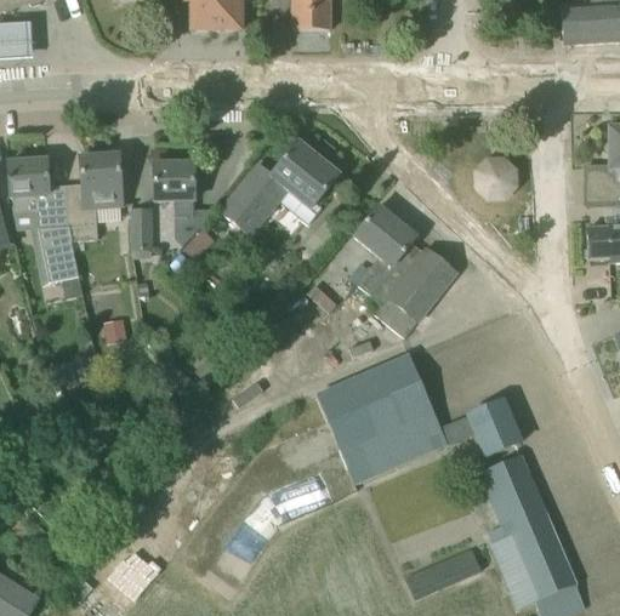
[(182,0),(182,1),(192,1),(192,28),(240,29),(239,0),(182,0)]
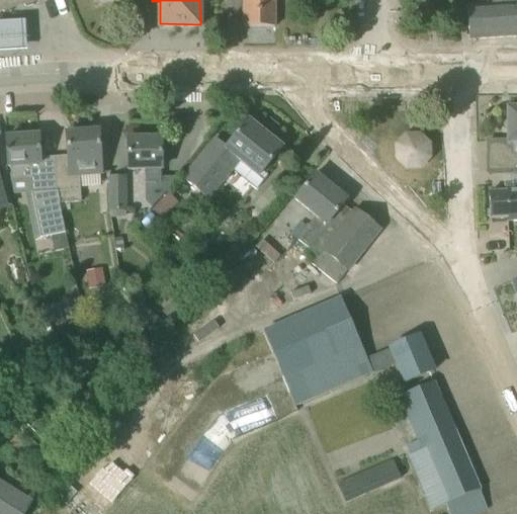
[(243,0),(244,24),(275,24),(275,0),(243,0)]
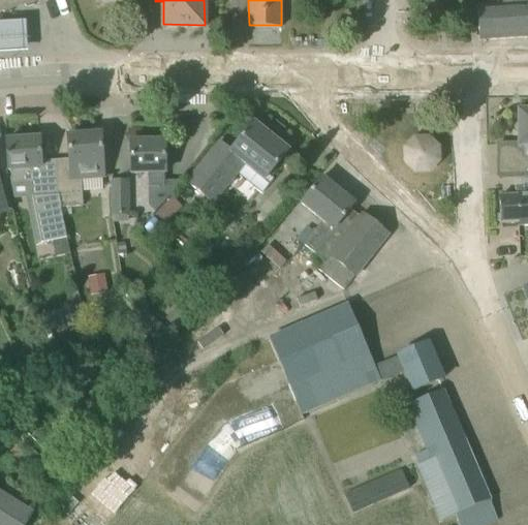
[(502,0),(502,1),(477,3),(479,37),(527,33),(527,0),(502,0)]
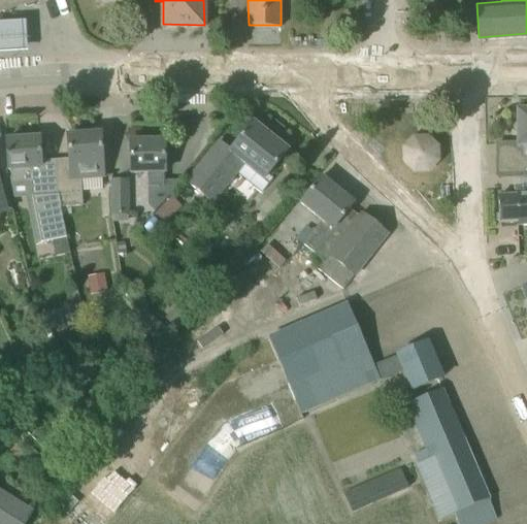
[(0,47),(25,47),(24,18),(0,18),(0,47)]
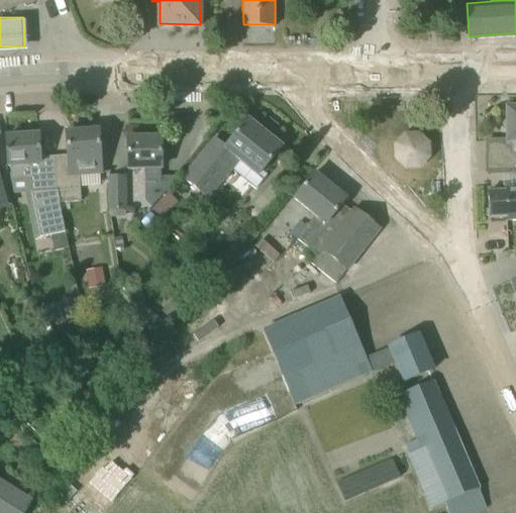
[(515,105),(507,105),(508,137),(487,137),(488,169),(515,168),(515,105)]
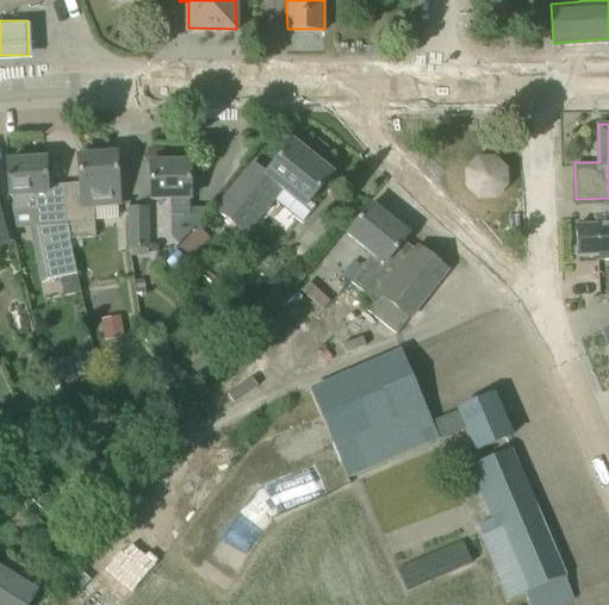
[(215,206),(247,232),(274,198),(303,219),(316,203),(310,198),(333,170),(293,138),(267,170),(253,158),(215,206)]
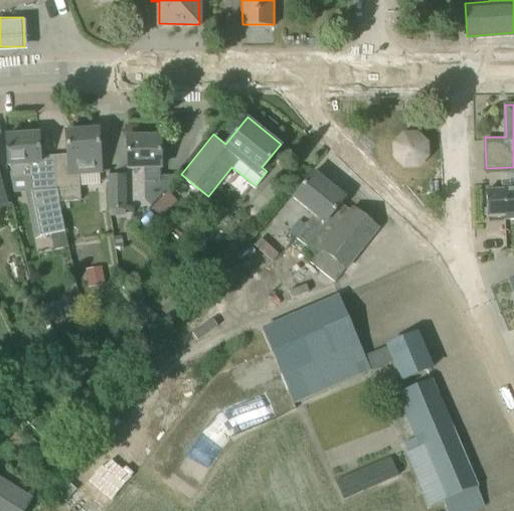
[(422,126),(389,131),(394,165),(427,161),(422,126)]
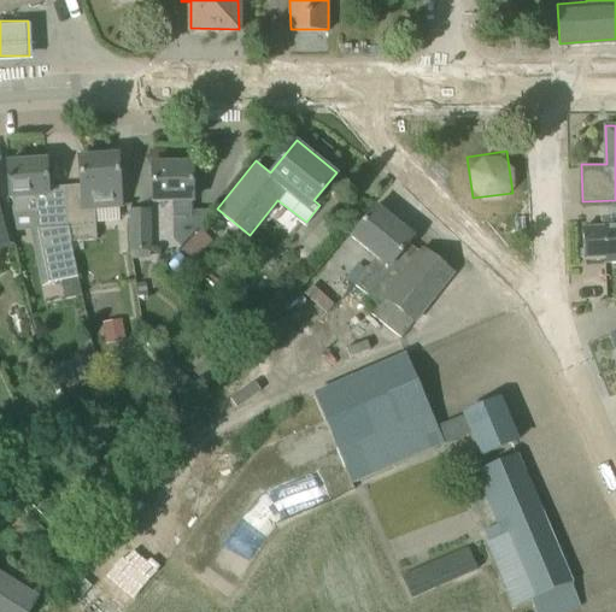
[(81,182),(65,183),(69,225),(71,239),(97,236),(95,207),(122,205),(117,152),(80,156),(81,182)]
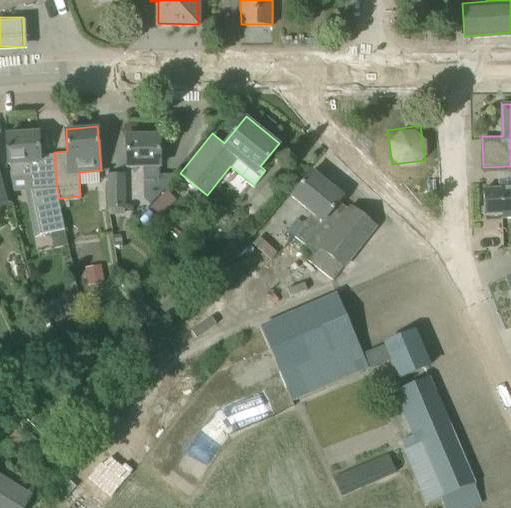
[(57,187),(54,152),(40,153),(38,130),(6,133),(8,164),(10,164),(11,176),(14,190),(25,189),(34,233),(51,230),(54,246),(68,243),(59,198),(57,187)]
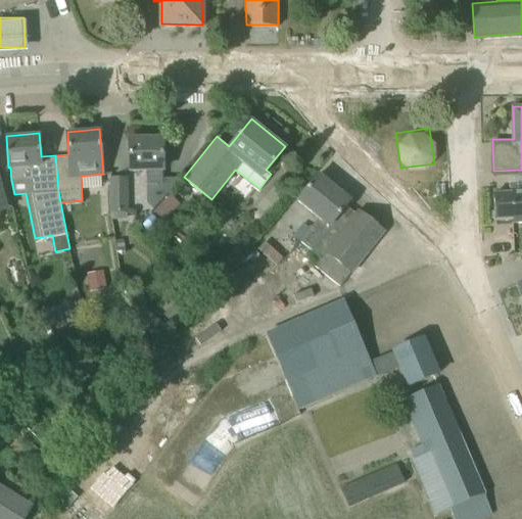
[(130,137),(130,157),(130,171),(146,171),(147,182),(153,182),(153,198),(157,202),(163,197),(162,170),(163,170),(162,137),(130,137)]
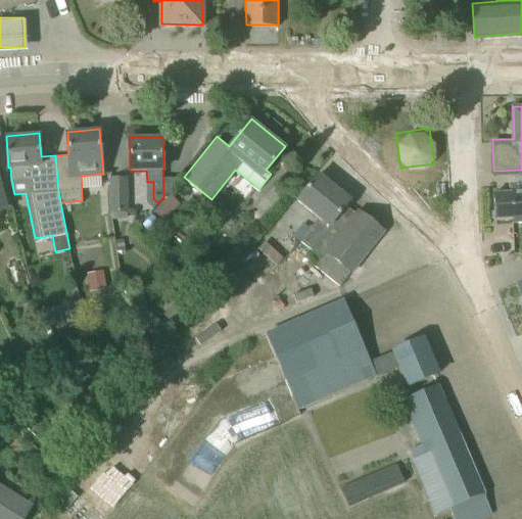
[(5,205),(12,203),(0,162),(0,161),(0,207),(6,206),(5,205)]
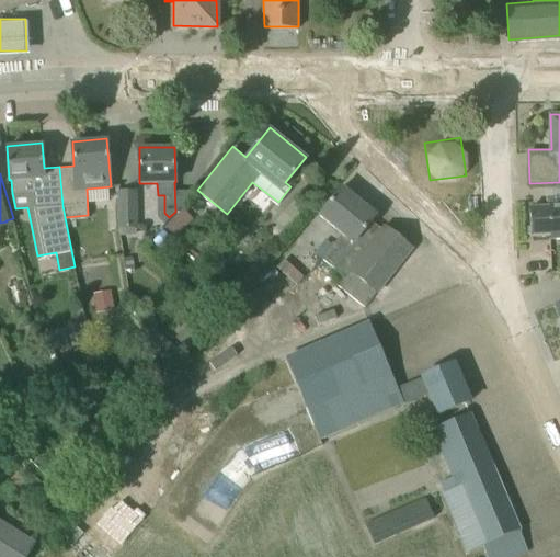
[(341,232),(322,256),(345,274),(338,283),(365,305),(398,263),(411,246),(385,225),(383,227),(372,219),(376,213),(341,185),(318,214),(341,232)]
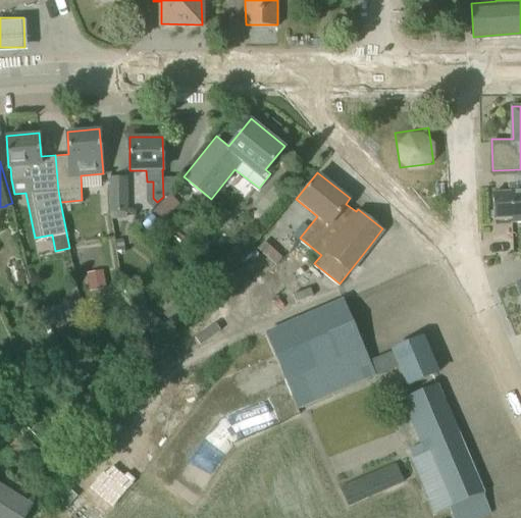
[(109,174),(110,210),(128,210),(127,174),(109,174)]
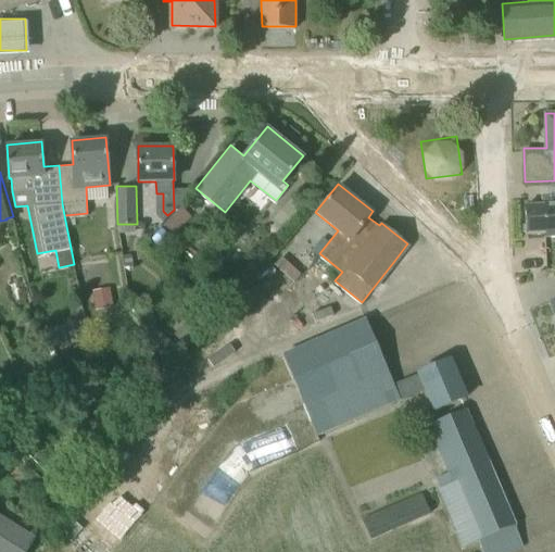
[(554,197),(543,198),(543,202),(525,203),(527,231),(544,230),(544,235),(554,234),(554,197)]
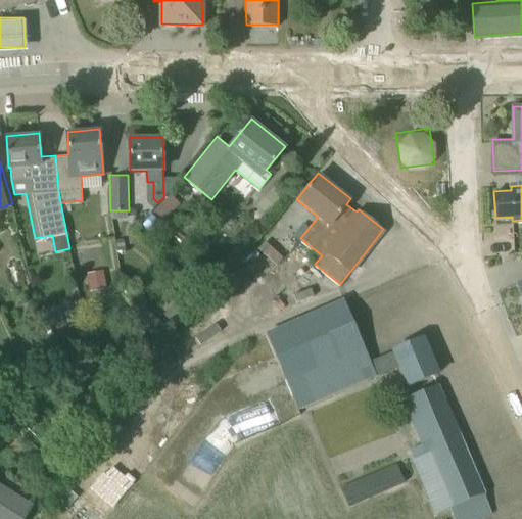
[(154,208),(164,219),(180,201),(170,192),(154,208)]
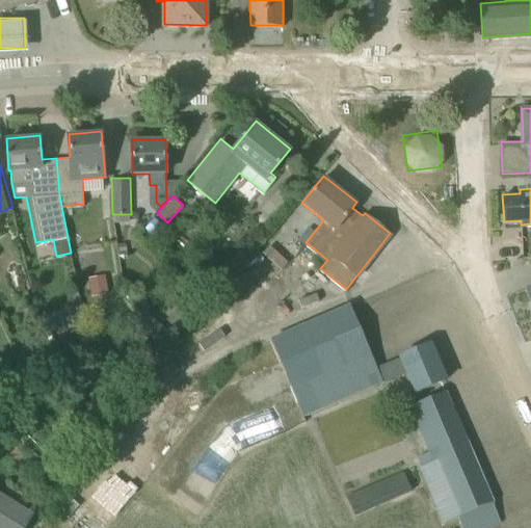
[(166,317),(179,328),(194,311),(182,299),(166,317)]
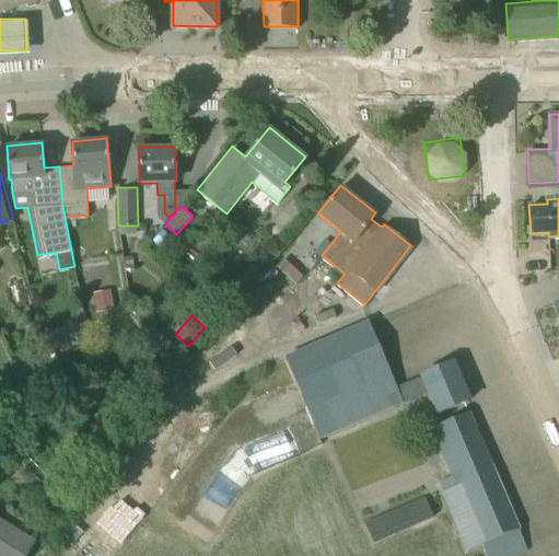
[(68,323),(73,344),(85,340),(80,320),(68,323)]
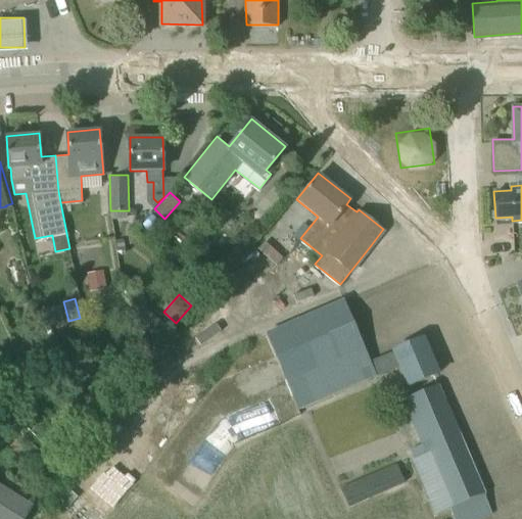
[(325,307),(266,332),(275,352),(298,408),(398,365),(407,384),(438,372),(423,336),(393,348),(394,348),(369,360),(343,299),(325,307)]
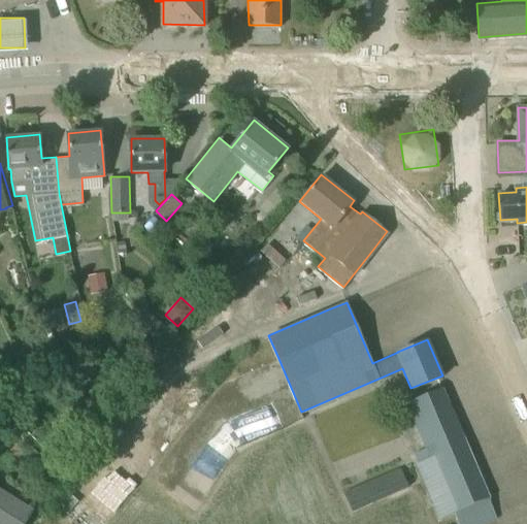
[(406,401),(429,456),(418,460),(440,517),(454,511),(459,523),(476,523),(497,516),(442,387),(406,401)]
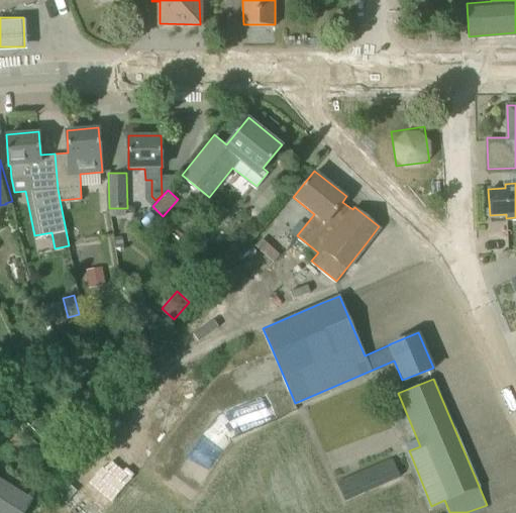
[(336,479),(345,500),(401,476),(392,454),(336,479)]
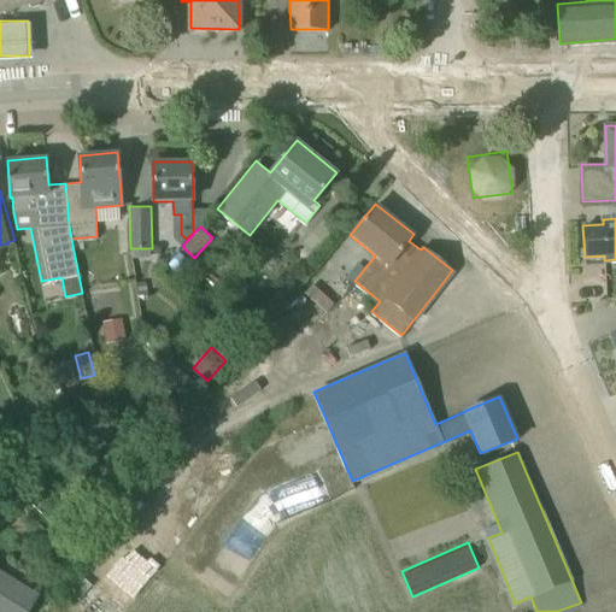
[(0,611),(28,611),(40,594),(0,569),(0,611)]
